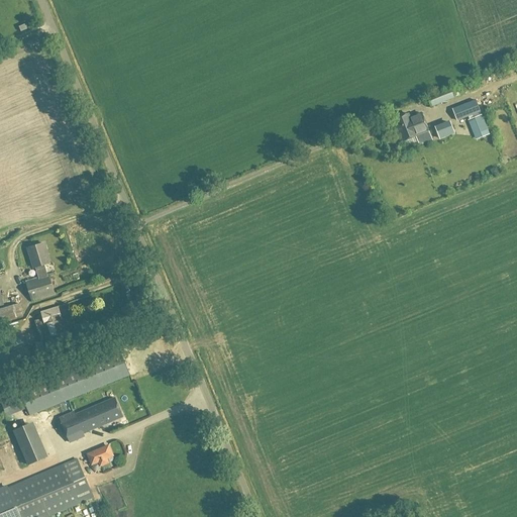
[(470,116),(471,119),(481,115),(476,100),(453,109),(457,120),(470,116)]
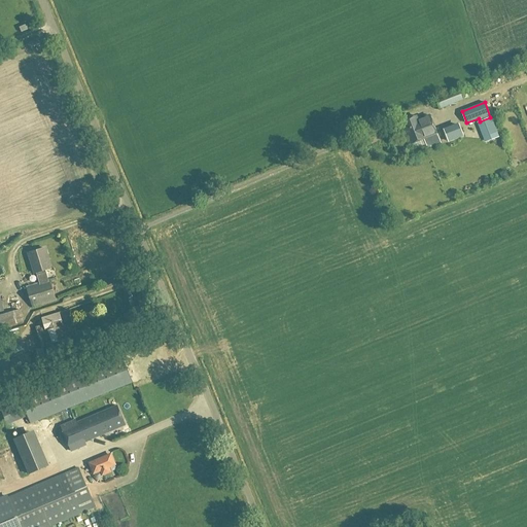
[(437,137),(435,132),(429,115),(413,121),(413,118),(402,123),(411,144),(420,141),(423,139),(424,142),(437,137)]
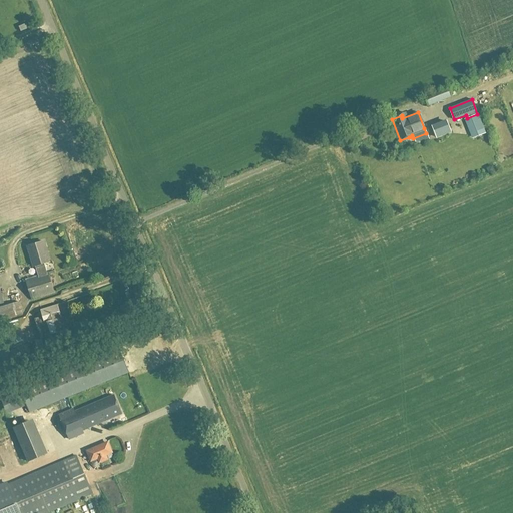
[(446,120),(431,126),(436,139),(451,133),(446,120)]
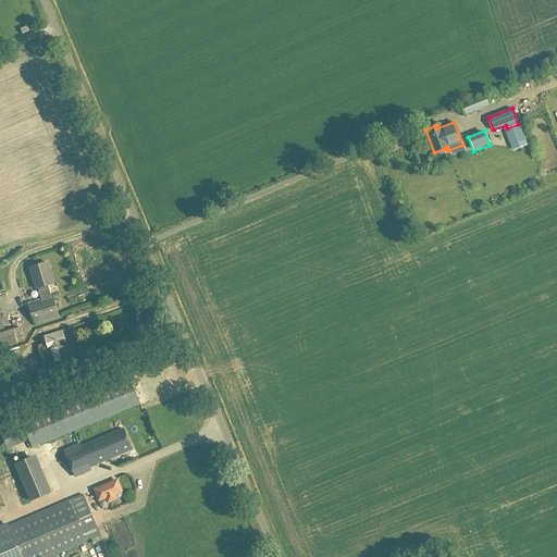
[(47,263),(29,268),(36,289),(37,288),(40,300),(27,304),(33,324),(59,317),(52,296),(51,297),(48,285),(53,284),(47,263)]
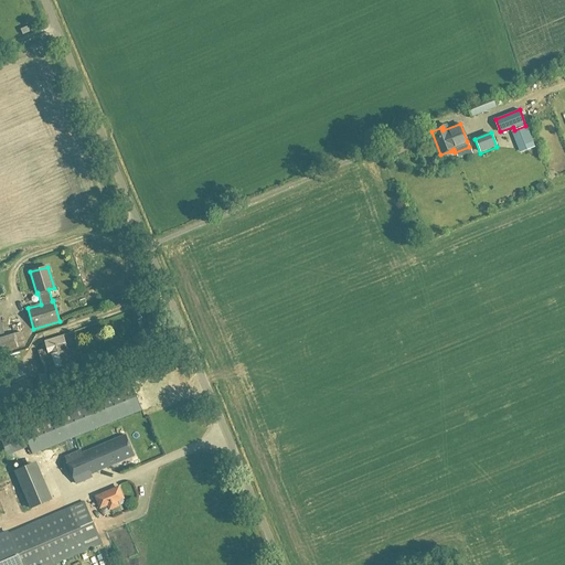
[(21,332),(0,338),(0,349),(1,352),(25,345),(21,332)]
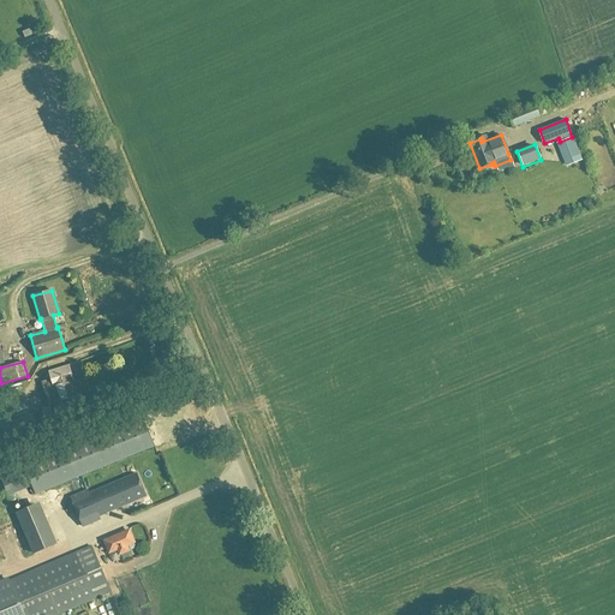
[(67,365),(48,371),(59,404),(77,398),(73,386),(67,365)]
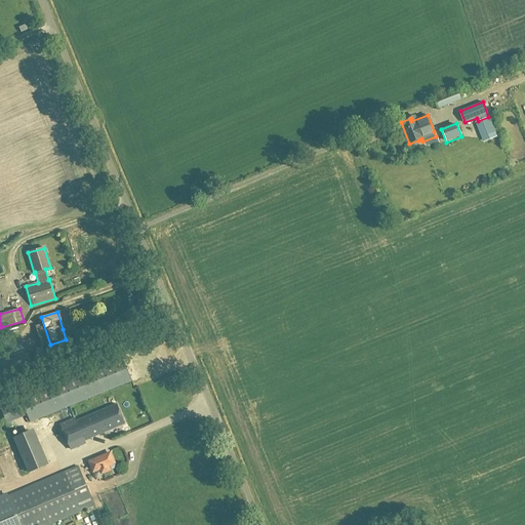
[(27,353),(0,363),(0,365),(5,377),(32,367),(27,353)]
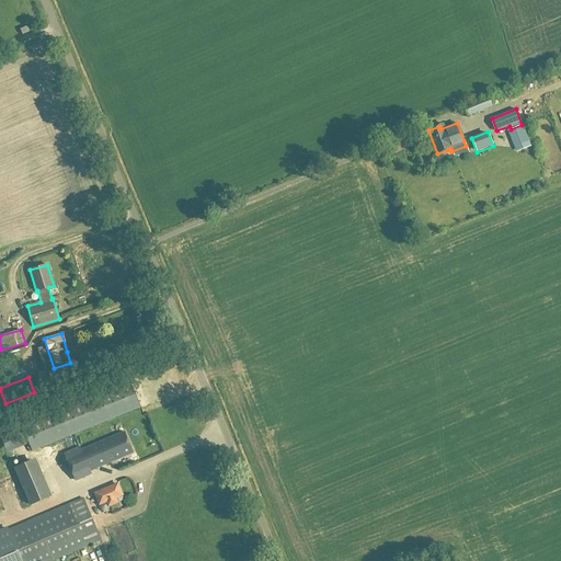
[(21,425),(31,453),(141,408),(130,381),(21,425)]
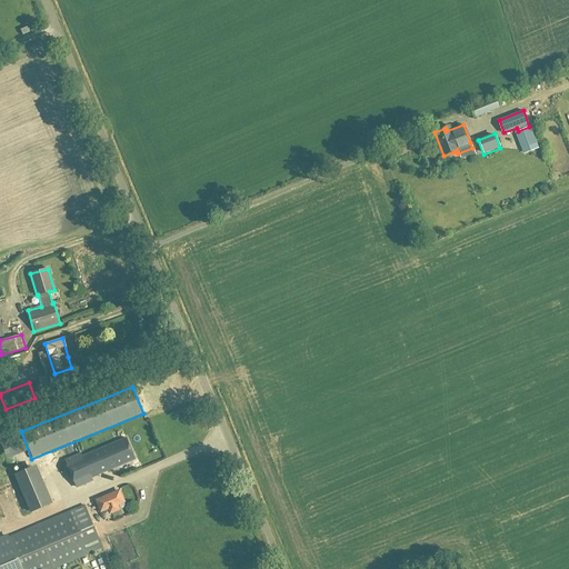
[(96,472),(98,476),(135,459),(126,439),(82,457),(81,453),(66,460),(77,488),(92,481),(90,475),(96,472)]
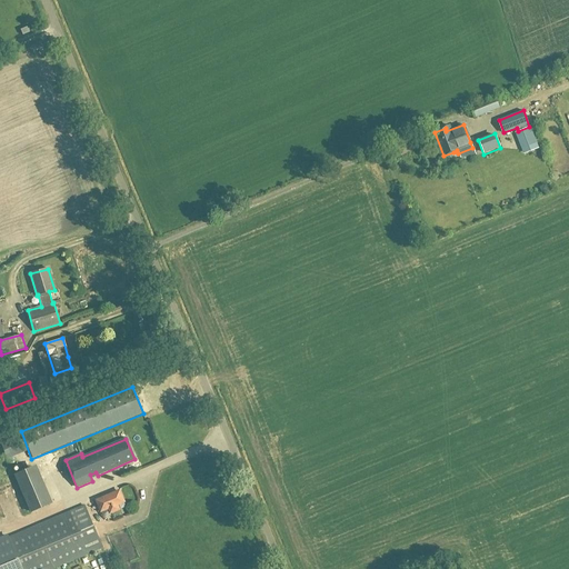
[(25,512),(42,508),(37,481),(19,486),(25,512)]
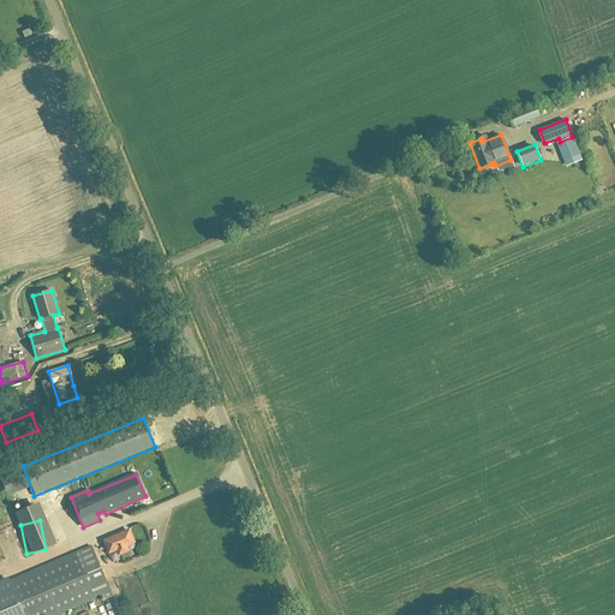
[(133,542),(129,531),(105,541),(109,553),(118,549),(120,554),(127,550),(126,545),(133,542)]
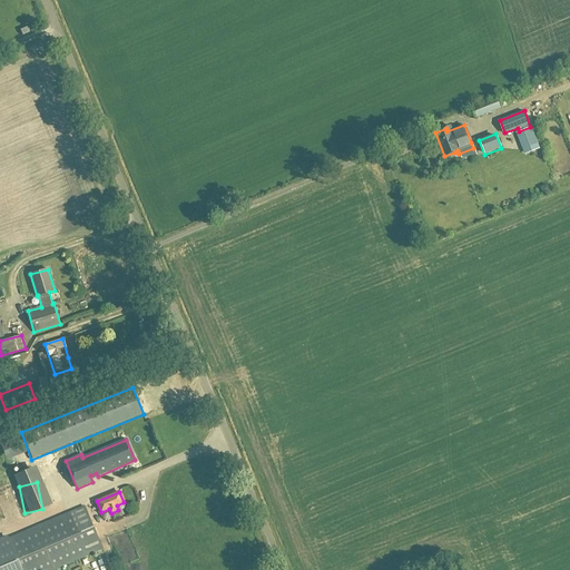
[(52,569),(102,549),(85,505),(9,538),(8,537),(0,539),(0,569),(52,569)]
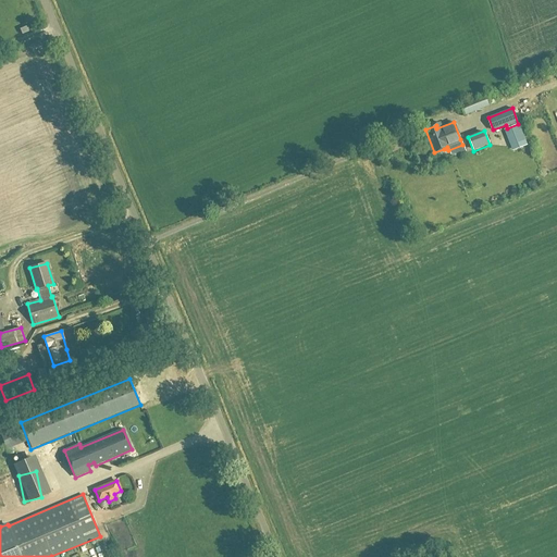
[(116,505),(109,509),(113,516),(121,511),(116,505)]
